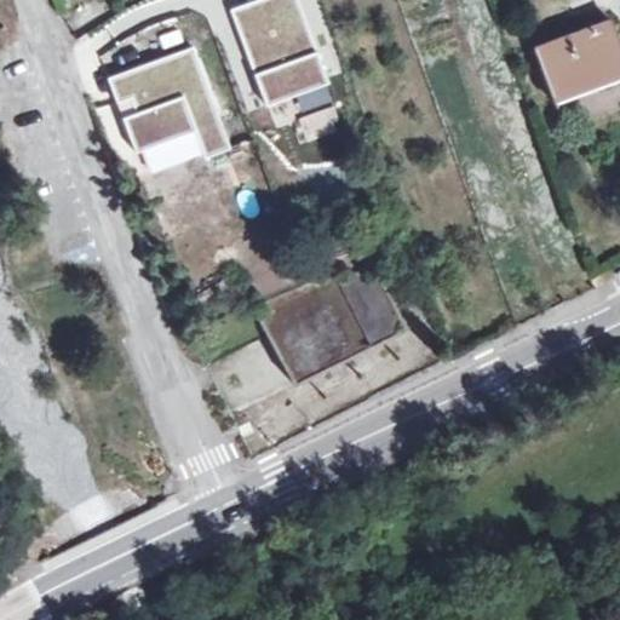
[(327,86),(296,0),(262,0),(230,11),(265,108),(327,86)]
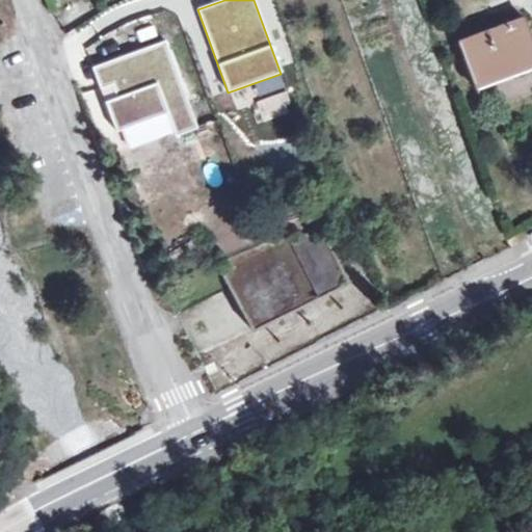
[(510,59),(531,51),(531,35),(526,18),(459,44),(474,85),(508,72),(501,52),(507,50),(510,59)]
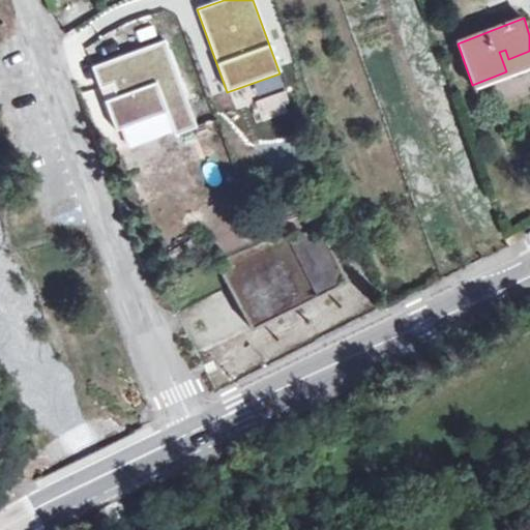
[(114,130),(166,112),(174,136),(196,127),(165,40),(91,66),(99,88),(111,84),(115,96),(104,100),(114,130)]
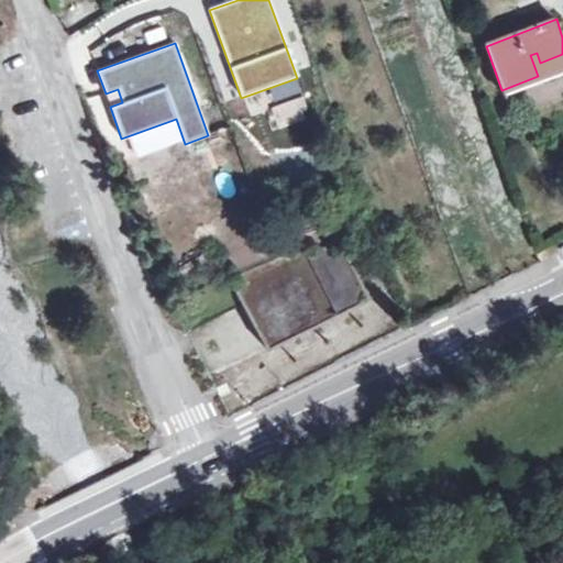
[(562,66),(562,54),(540,63),(537,53),(530,55),(538,76),(562,66)]
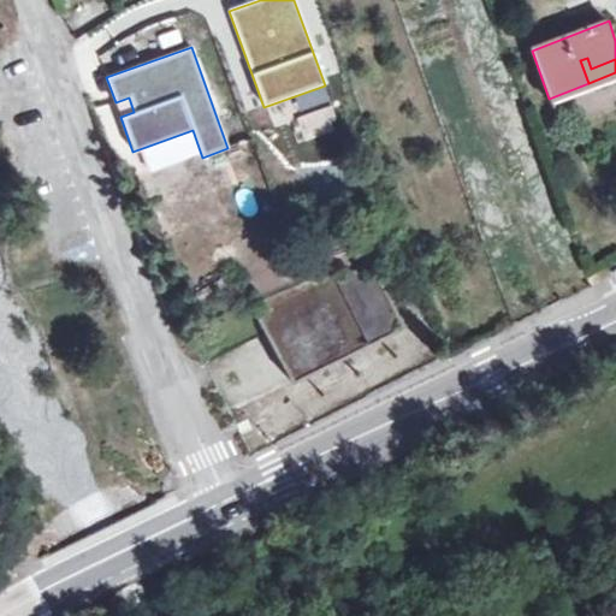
[(242,294),(291,385),(367,348),(403,329),(378,278),(395,271),(378,220),(242,294)]
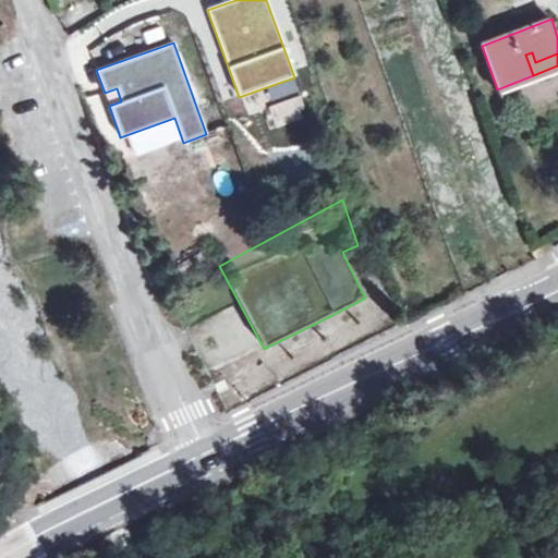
[(557,494),(547,500),(553,510),(556,514),(557,513),(557,494)]
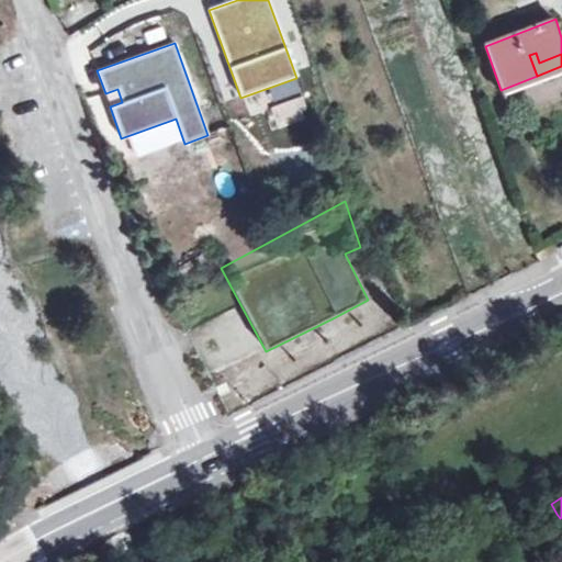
[(27,507),(23,498),(11,504),(17,513),(27,507)]
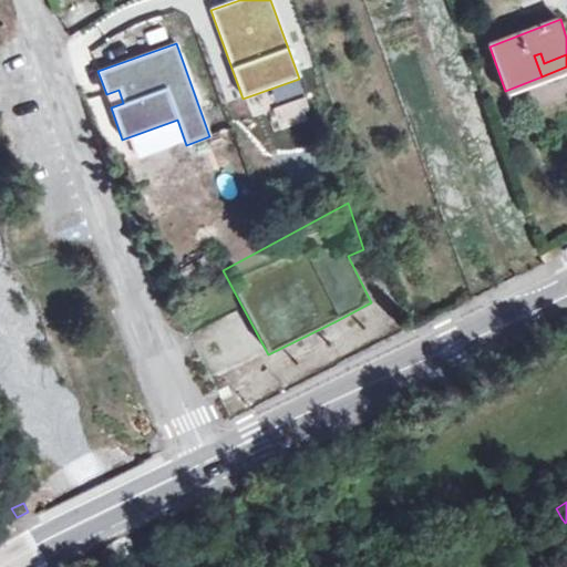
[(556,508),(546,514),(552,524),(562,518),(556,508)]
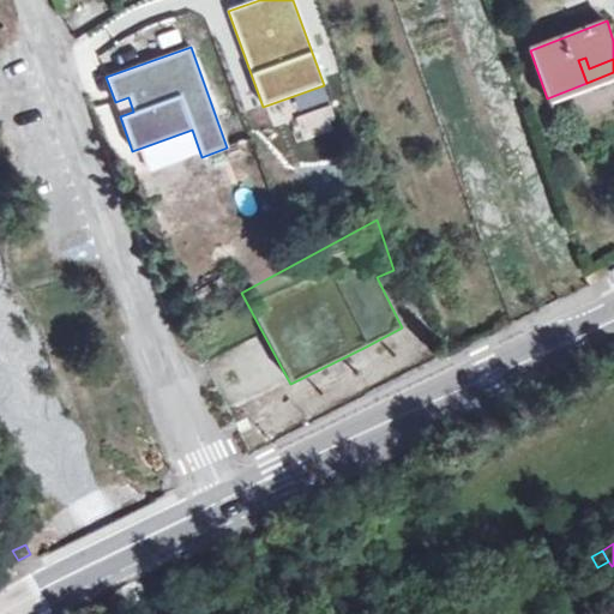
[(597,567),(591,557),(581,561),(588,573),(597,567)]
